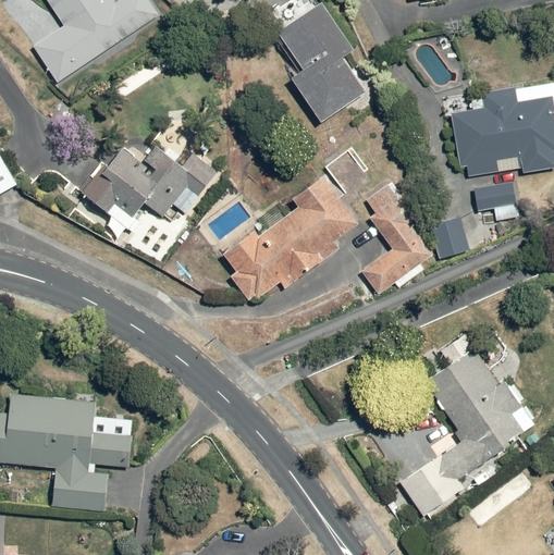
[(49,0),(63,23),(31,45),(58,84),(160,13),(150,0),(49,0)]
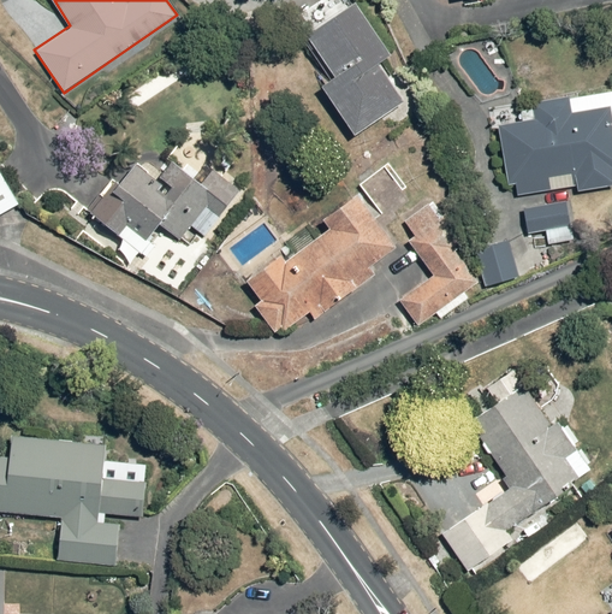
[(319,0),(289,19),(302,41),(308,37),(333,80),(321,87),(350,133),(402,100),(379,64),(392,55),(356,0),(319,0)]
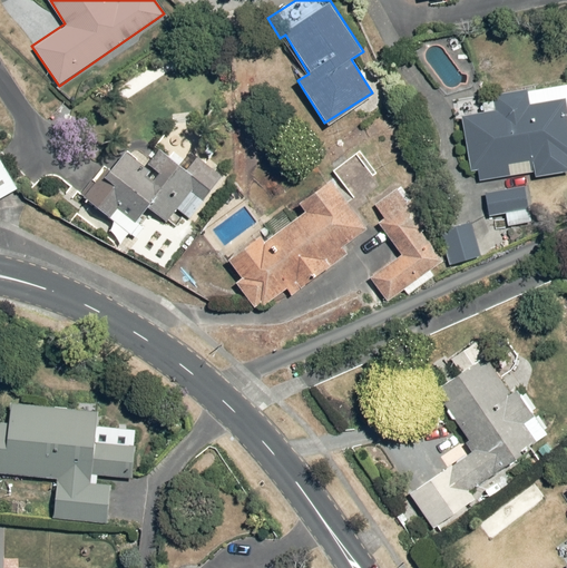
[(566,82),(459,98),(469,172),(476,172),(477,180),(533,172),(534,178),(558,174),(557,168),(566,166),(566,156),(566,154),(566,153),(566,82)]
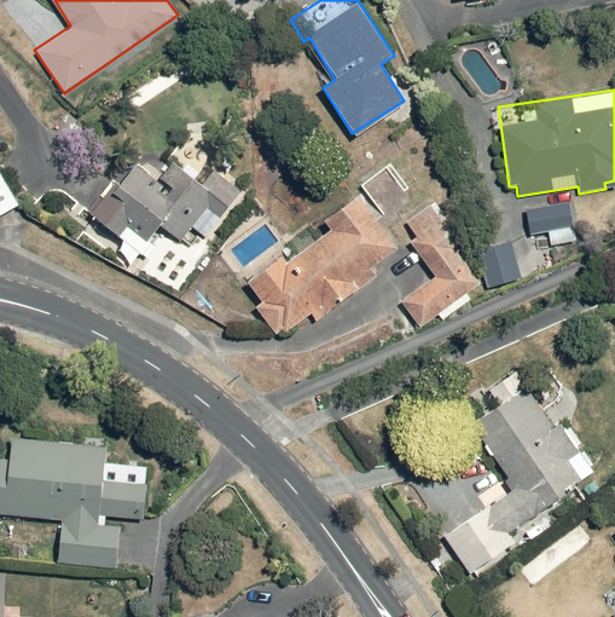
[(102,201),(90,214),(121,244),(116,249),(135,269),(158,244),(152,240),(162,229),(178,244),(193,228),(203,236),(249,189),(220,161),(203,180),(177,155),(157,176),(141,161),(122,182),(115,174),(96,194),(102,201)]
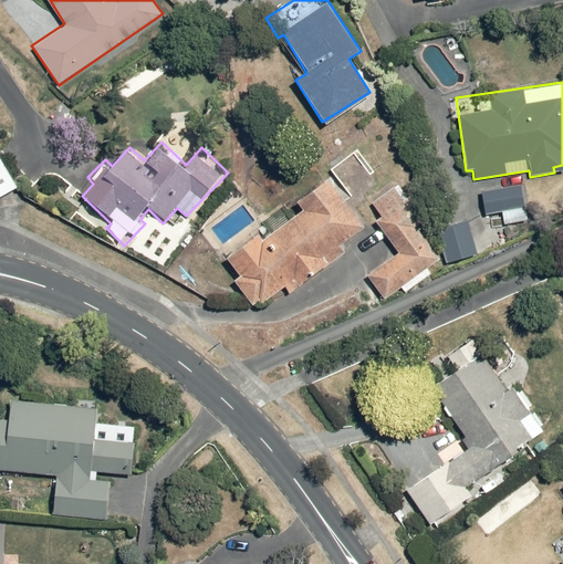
[(0,198),(22,183),(0,152),(0,198)]
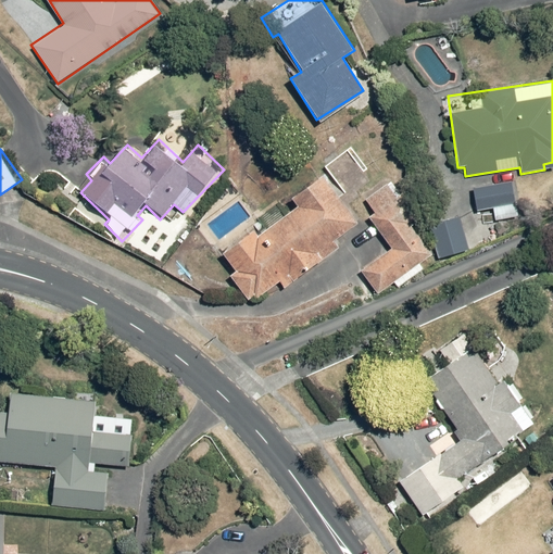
[(253,229),(222,252),(235,271),(229,275),(250,302),(278,281),(284,288),(341,244),(336,239),(360,221),(324,173),(292,197),(299,205),(259,236),(253,229)]
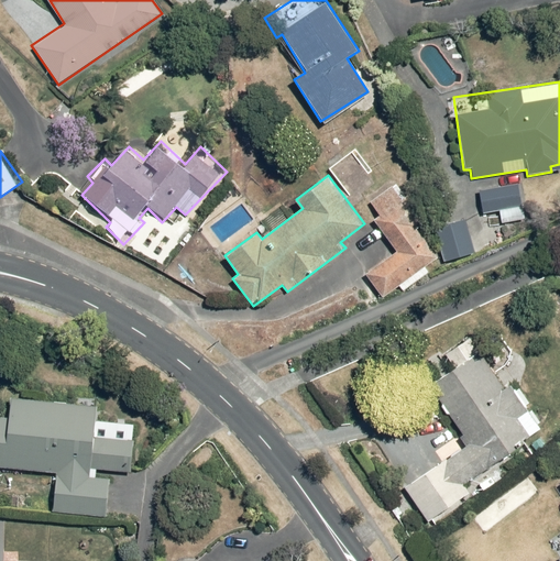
[(467,220),(427,231),(396,183),(370,200),(380,215),(373,219),(393,251),(364,270),(381,297),(398,286),(401,288),(430,271),(427,265),(442,255),(445,262),(475,252),(467,220)]
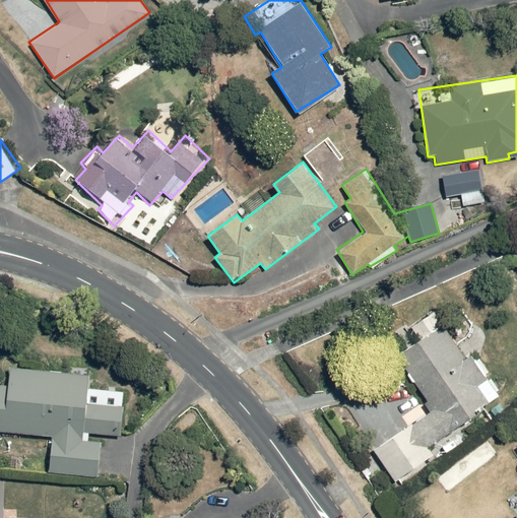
[(476,172),(442,176),(445,197),(461,195),(462,206),(485,203),(482,187),(478,188),(476,172)]
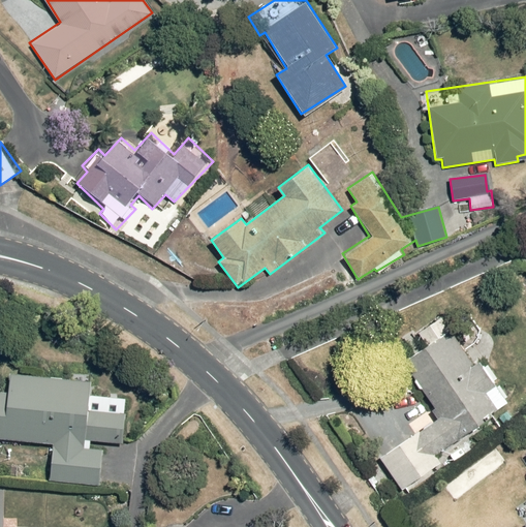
[(427,347),(406,361),(440,417),(378,456),(400,491),(477,444),(470,433),(513,407),(471,340),(462,345),(444,317),(419,333),(427,347)]
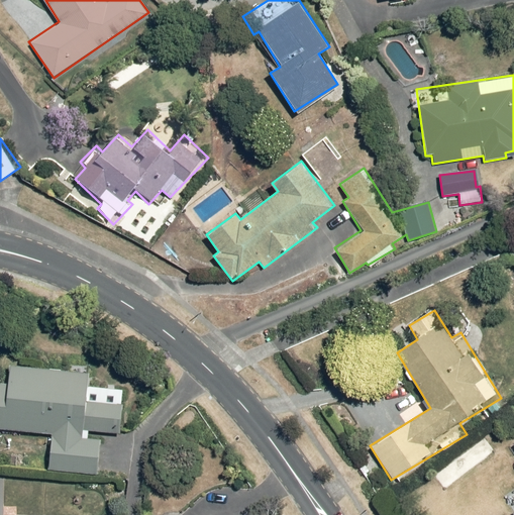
[(88,366),(12,362),(11,378),(0,377),(0,425),(52,430),(49,466),(98,468),(100,436),(91,435),(91,427),(121,429),(123,383),(88,381),(88,366)]
